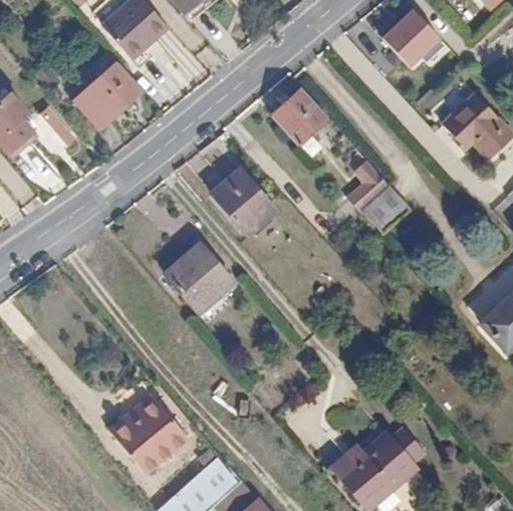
[(167,24),(145,0),(129,0),(101,25),(131,57),(145,45),(142,42),(152,33),(154,35),(167,24)]
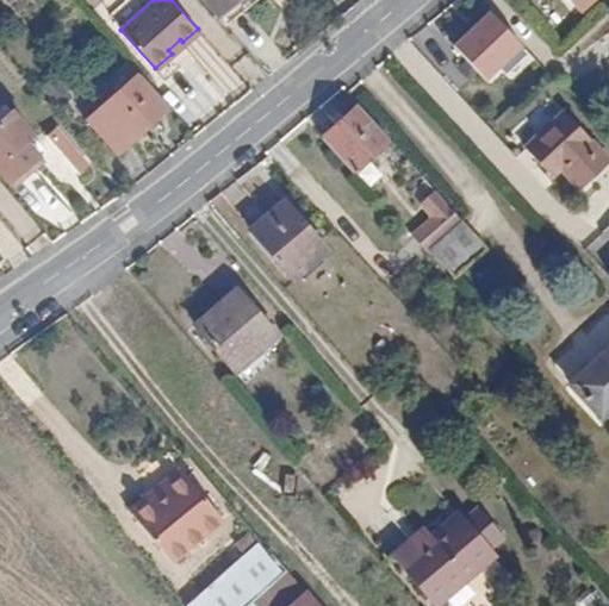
[(209,0),(222,14),(238,0),(209,0)]
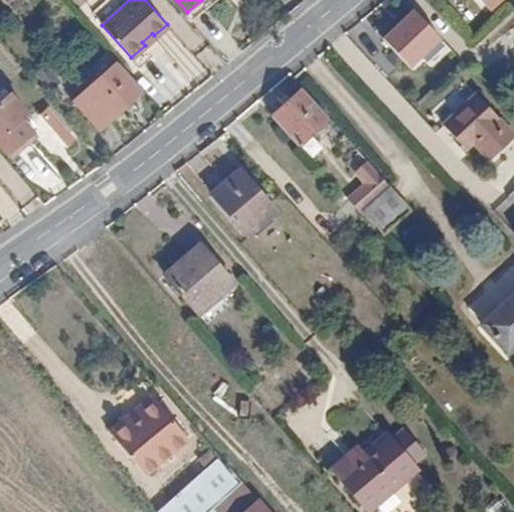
[(201,0),(187,12),(195,20),(218,0),(201,0)]
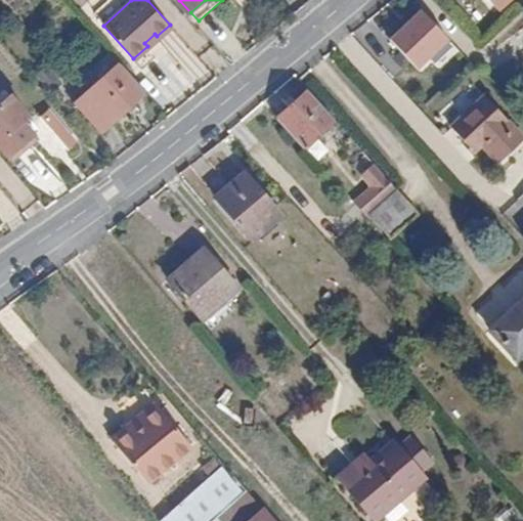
[(494,0),(506,11),(517,0),(494,0)]
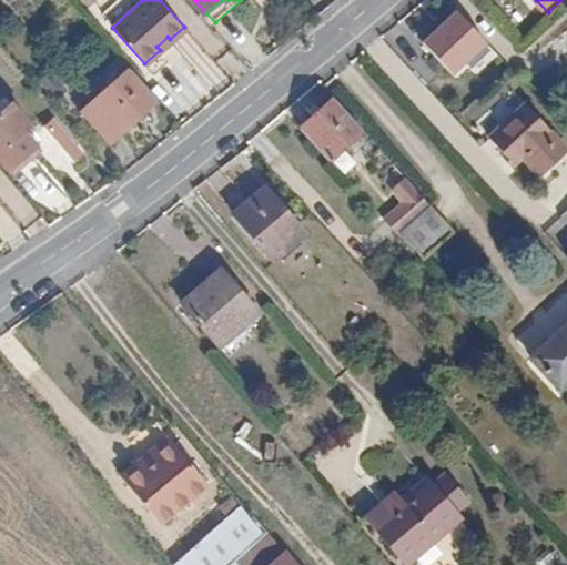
[(496,43),(463,8),(427,40),(461,76),(496,43)]
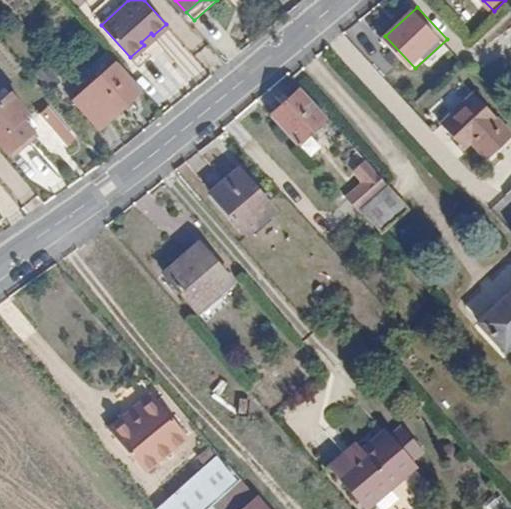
[(79,91),(104,119),(140,87),(115,59),(79,91)]
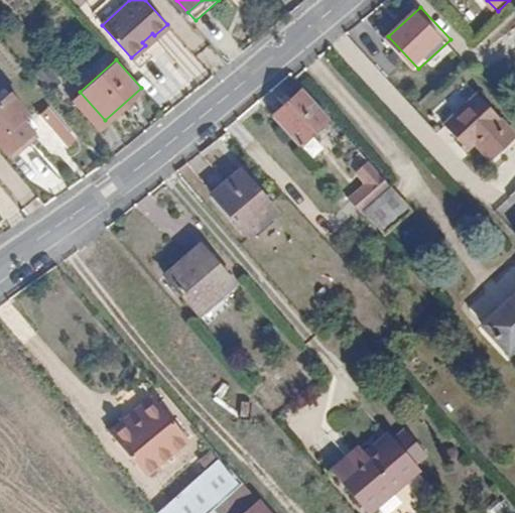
[(303,87),(272,115),(299,145),(330,117),(303,87)]
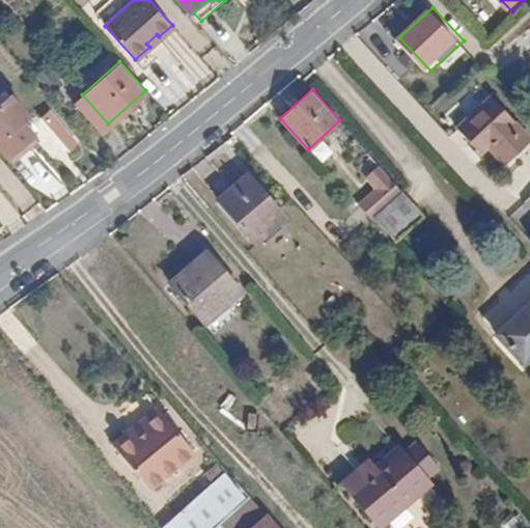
[(24,114),(6,94),(0,100),(0,146),(10,159),(33,139),(18,119),(24,114)]
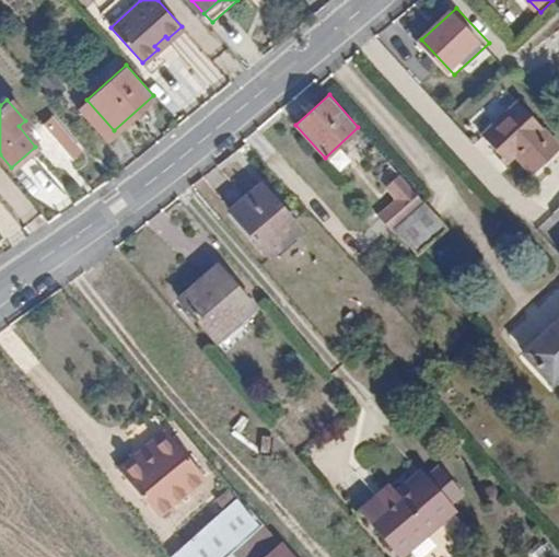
[(114,130),(86,100),(79,106),(106,137),(114,130)]
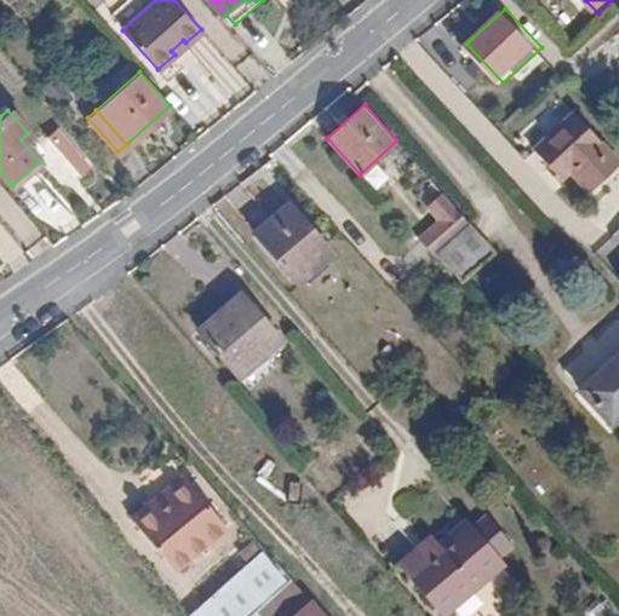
[(573,172),(589,190),(618,163),(618,161),(575,111),(534,148),(562,180),(573,172)]
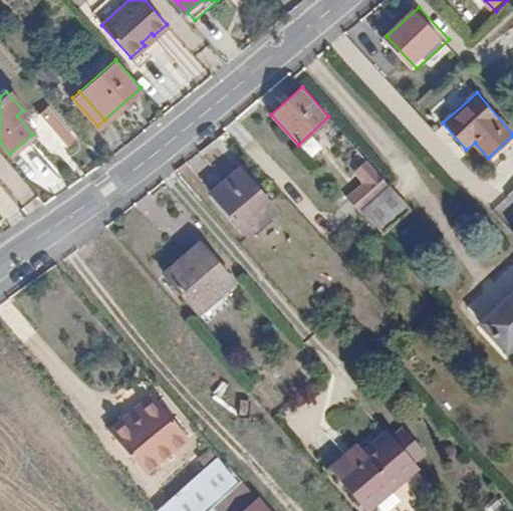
[(34,115),(44,136),(54,132),(44,110),(34,115)]
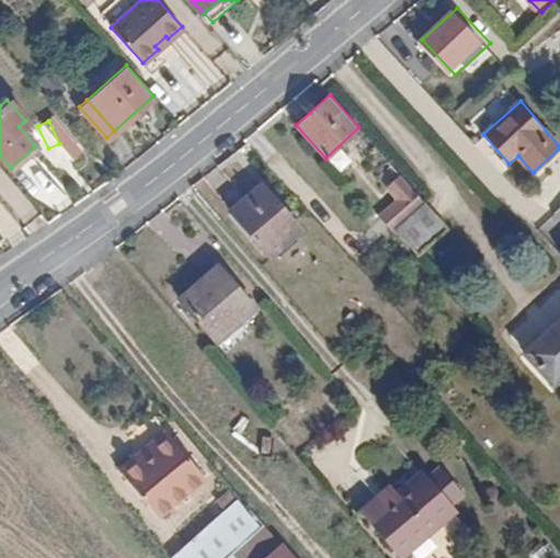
[(559,148),(533,172),(536,174),(559,152),(559,148)]
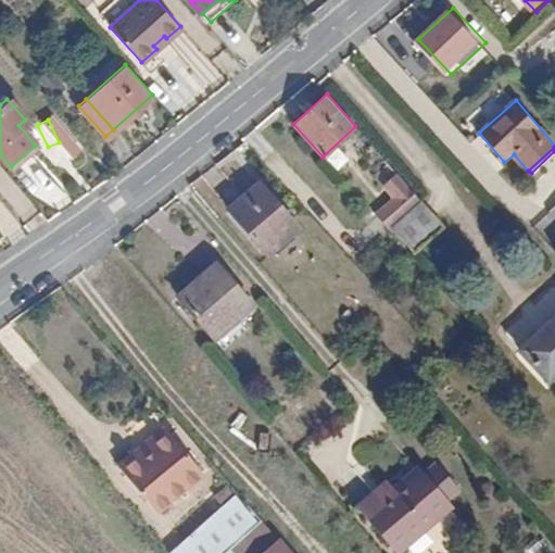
[(260,179),(229,205),(266,250),(298,223),(260,179)]
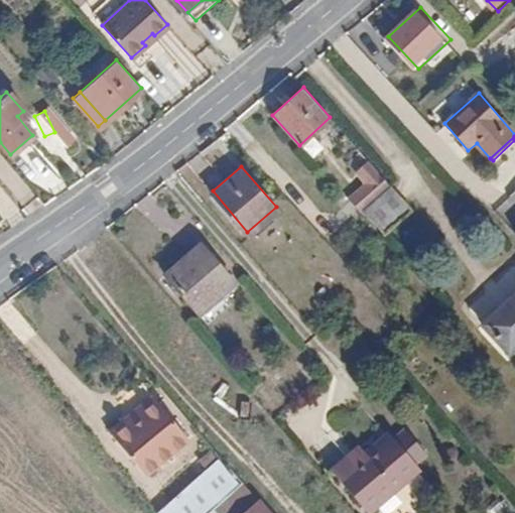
[(412,209),(390,185),(362,211),(382,235),(412,209)]
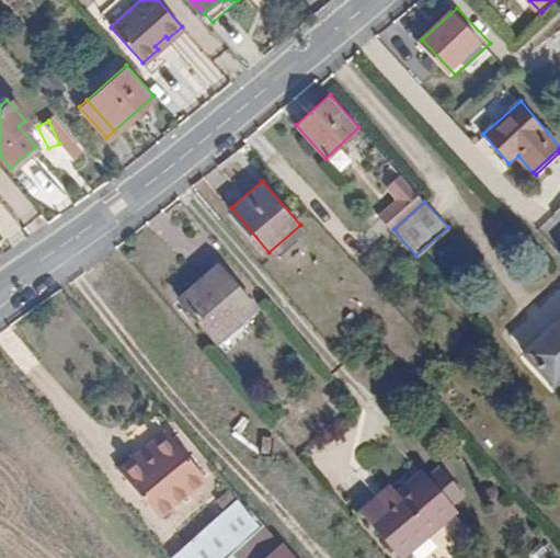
[(217,262),(180,293),(216,336),(253,304),(217,262)]
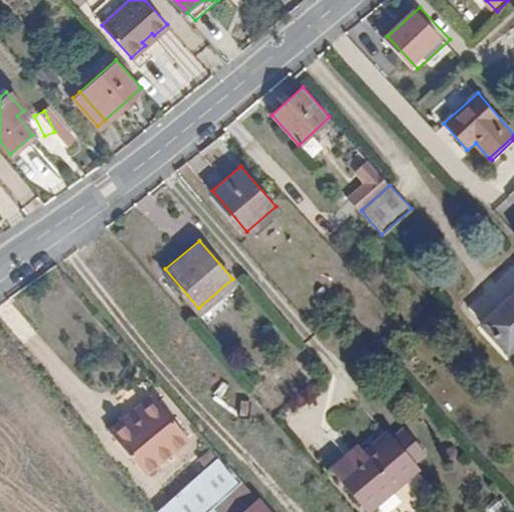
[(510,351),(513,346),(513,293),(482,323),(510,351)]
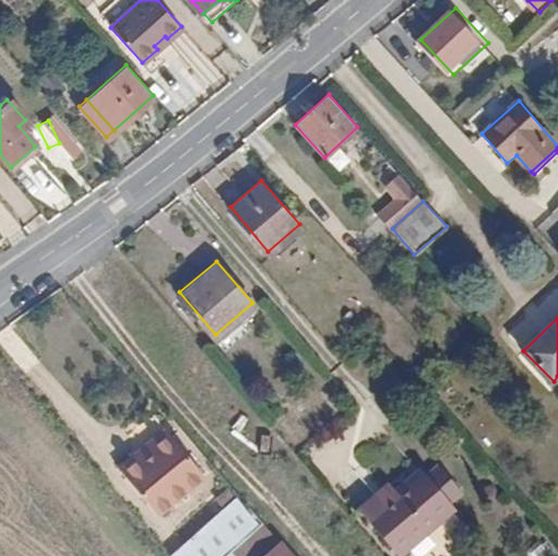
[(169,429),(156,441),(161,447),(175,436),(169,429)]
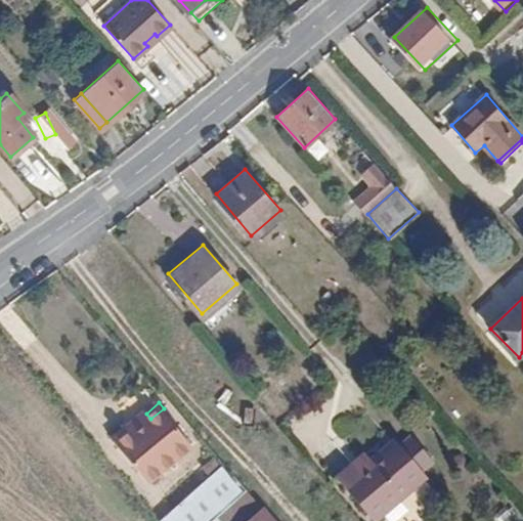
[(138,430),(122,443),(154,481),(195,445),(164,408),(150,419),(146,414),(134,425),(138,430)]
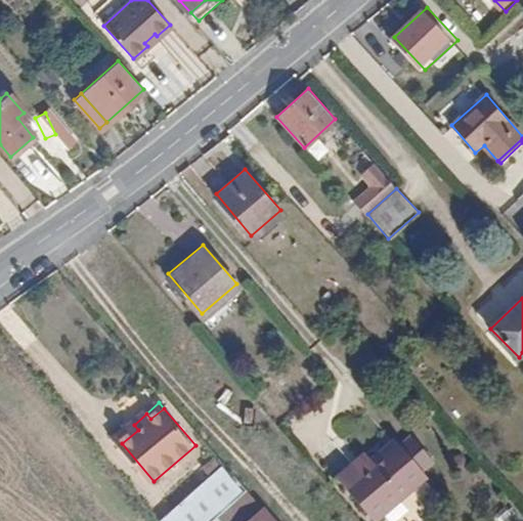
[(138,430),(134,425),(119,438),(122,443),(138,430)]
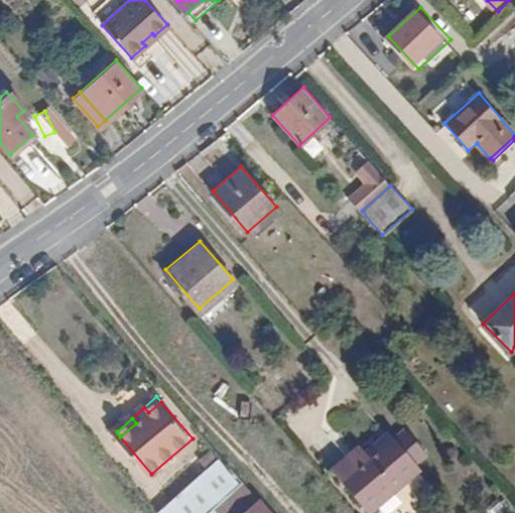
[(405,427),(403,428),(425,455),(427,454),(405,427)]
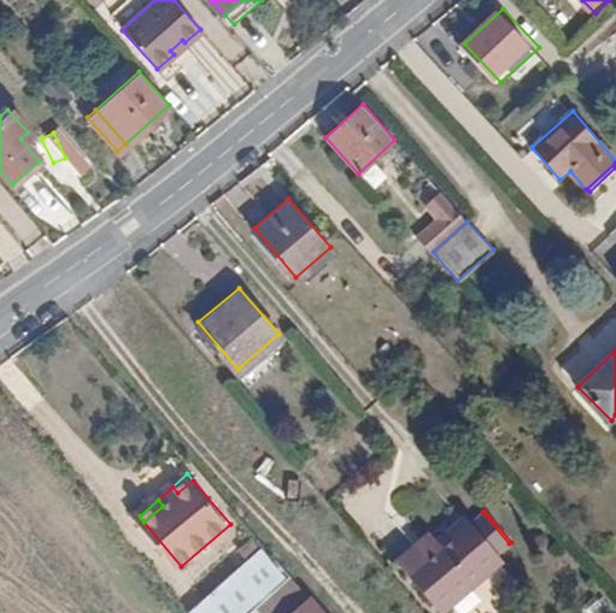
[(469,524),(494,555),(509,543),(482,512),(469,524)]
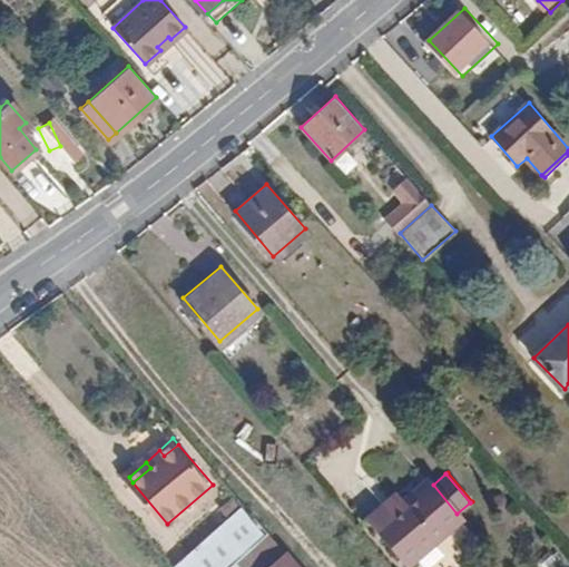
[(383,500),(380,504),(419,549),(459,516),(457,514),(433,485),(429,479),(391,509),(383,500)]
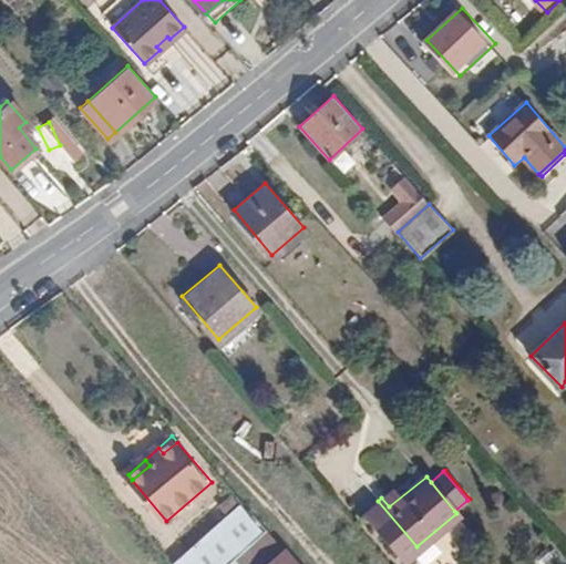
[(417,546),(378,501),(366,511),(404,556),(417,546)]
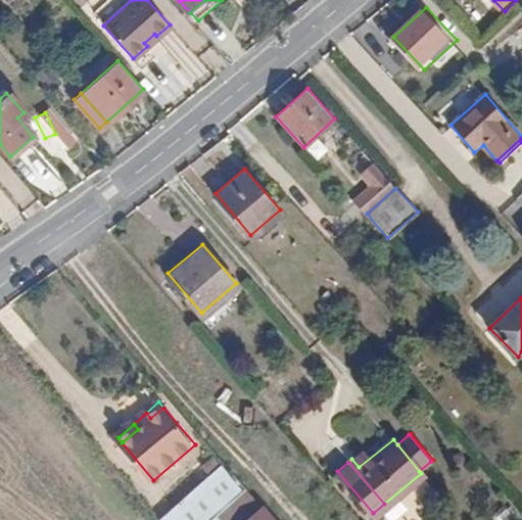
[(222,466),(158,519),(205,519),(243,489),(222,466)]
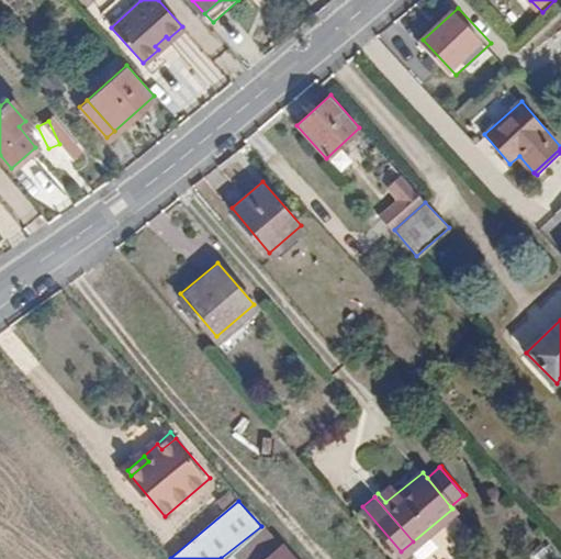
[(265,523),(261,526),(221,558),(256,558),(279,539),(265,523)]
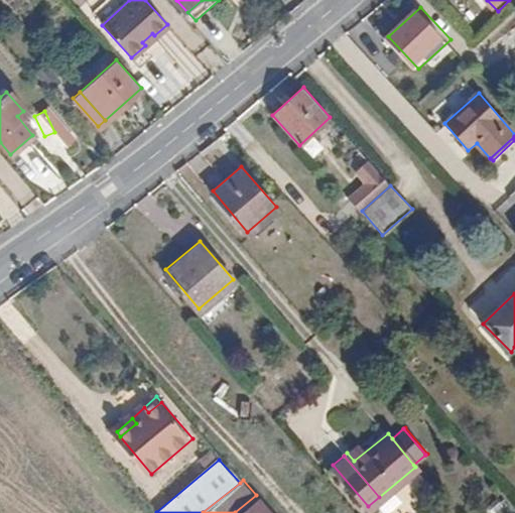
[(271,512),(259,499),(242,512),(271,512)]
